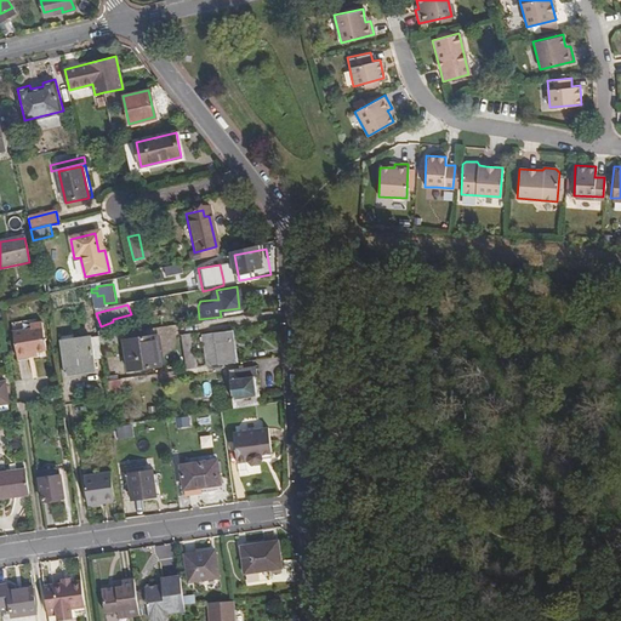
[(17,360),(29,359),(28,355),(35,354),(46,353),(43,324),(30,326),(30,331),(13,334),(17,360)]
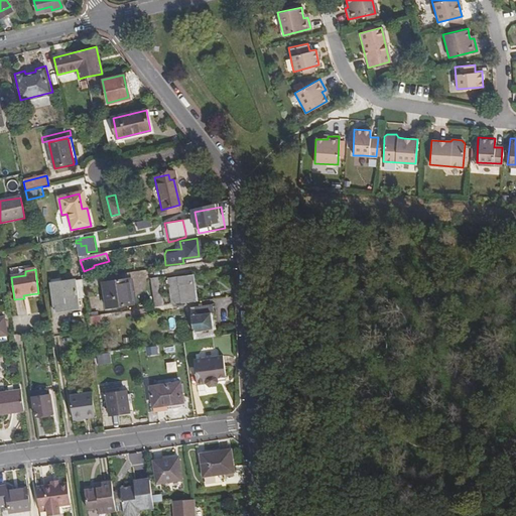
[(182,299),(182,301),(195,299),(190,273),(168,277),(171,301),(182,299)]
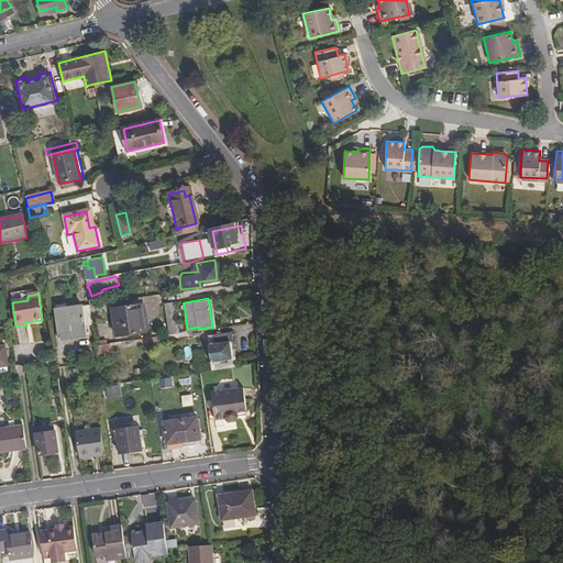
[(167,333),(177,332),(174,300),(163,302),(167,333)]
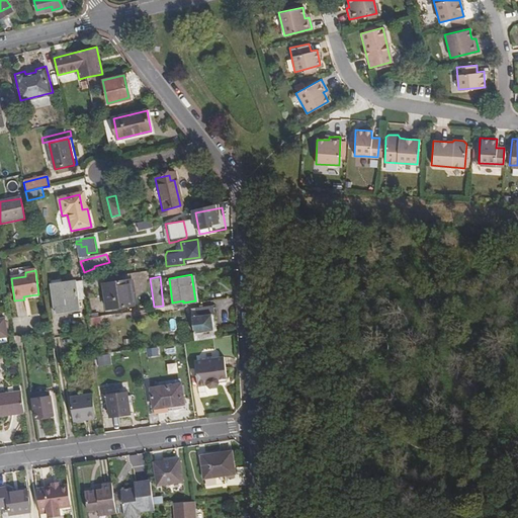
[(97,288),(96,279),(82,281),(83,290),(97,288)]
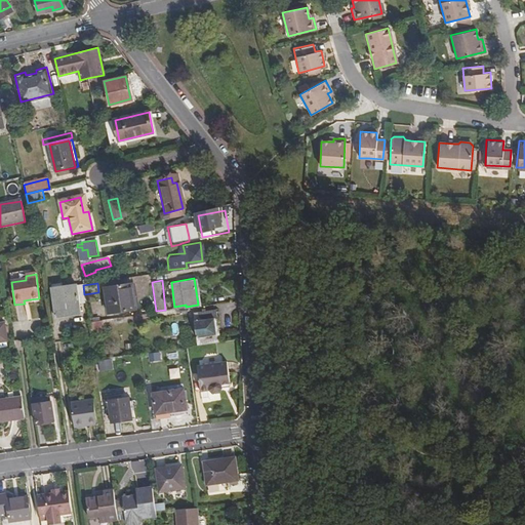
[(105,288),(108,313),(135,309),(135,308),(131,308),(130,299),(133,299),(131,284),(105,288)]
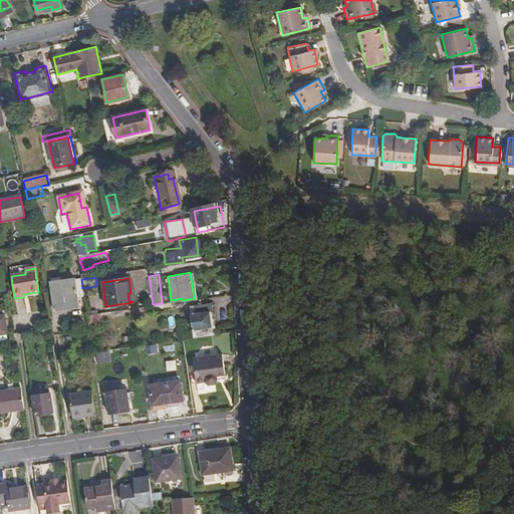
[(75,279),(50,284),(54,310),(78,306),(75,279)]
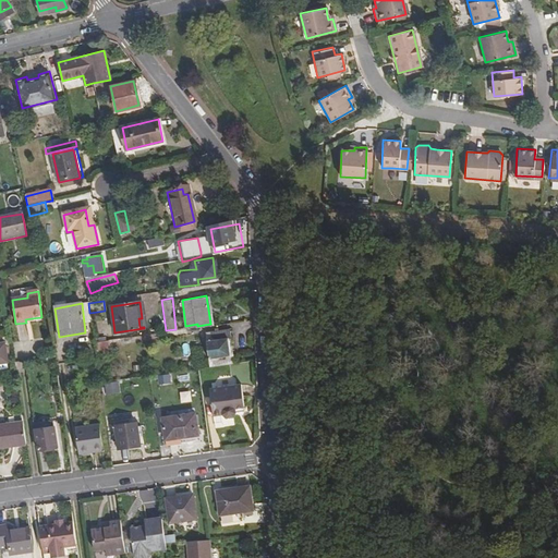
[(205,339),(208,365),(233,362),(232,353),(229,353),(227,336),(229,336),(228,328),(209,330),(210,339),(205,339)]
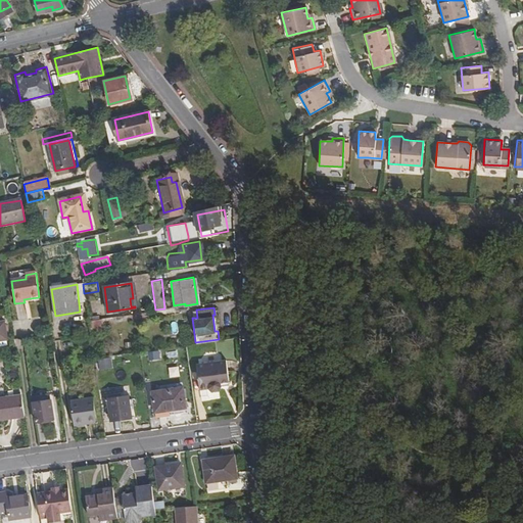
[(103,328),(102,318),(88,320),(90,331),(103,328)]
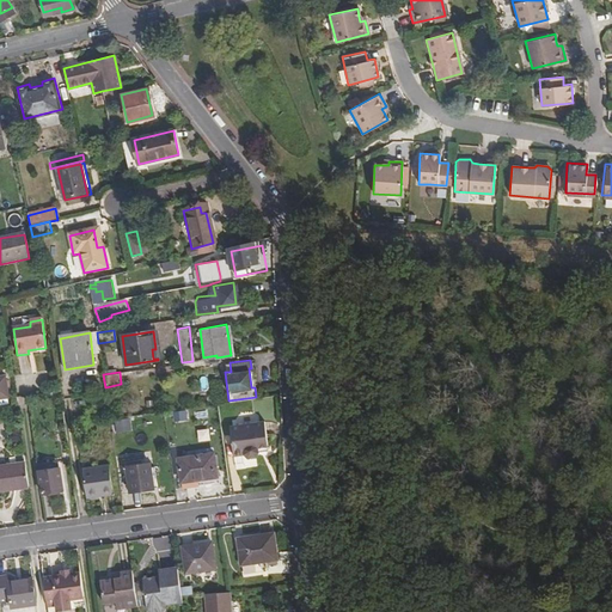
[(116,420),(116,432),(133,432),(133,420),(116,420)]
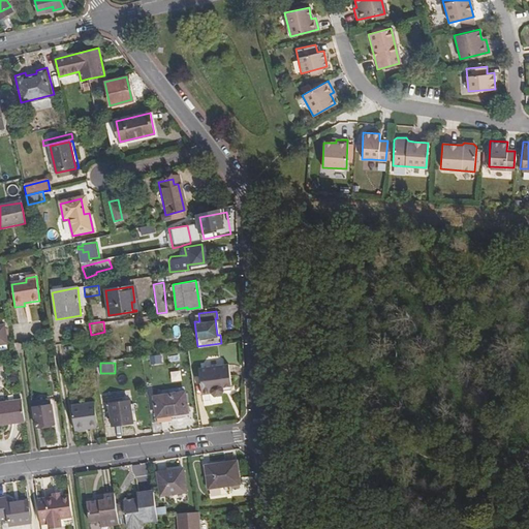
[(228,363),(198,367),(203,393),(212,391),(215,395),(221,394),(223,390),(231,387),(228,363)]
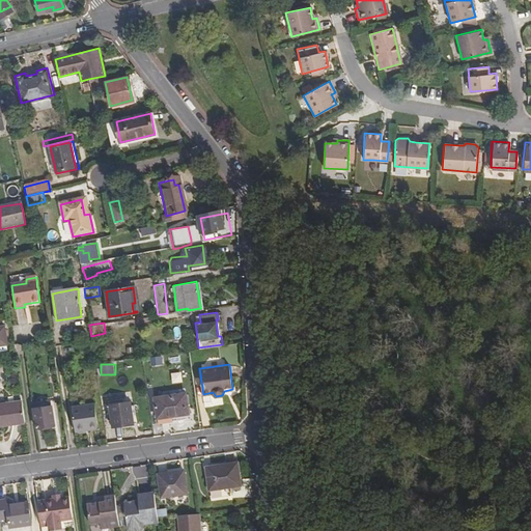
[(175,371),(171,381),(182,384),(185,374),(175,371)]
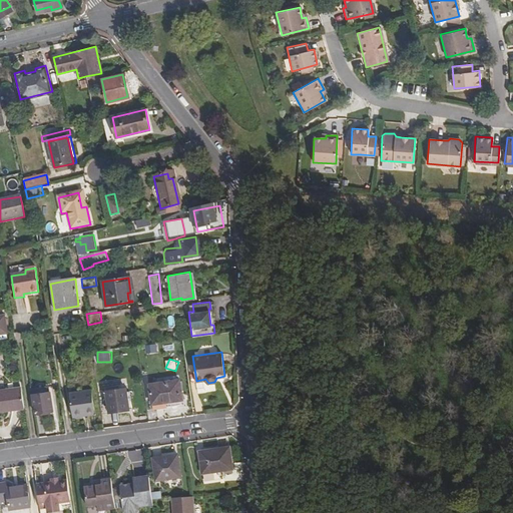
[(178,379),(148,383),(152,407),(172,404),(172,399),(180,398),(178,379)]
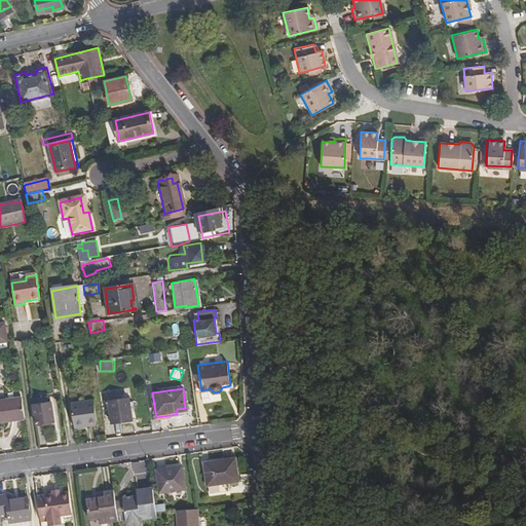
[(7,412),(25,409),(23,395),(5,397),(7,412)]
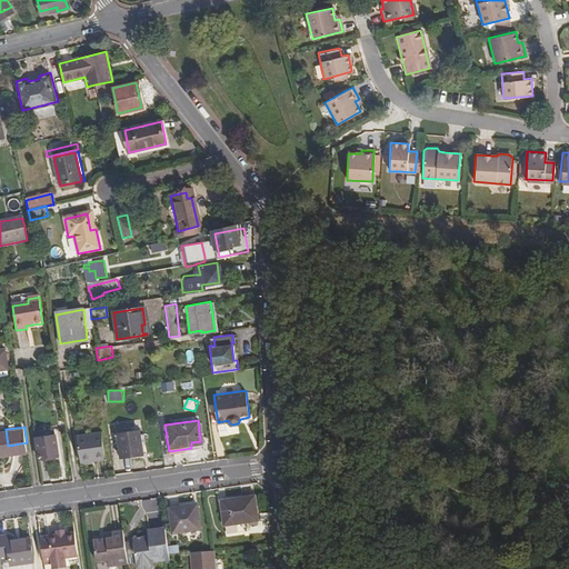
[(139,433),(138,430),(117,432),(120,456),(141,453),(140,443),(143,443),(143,433),(139,433)]
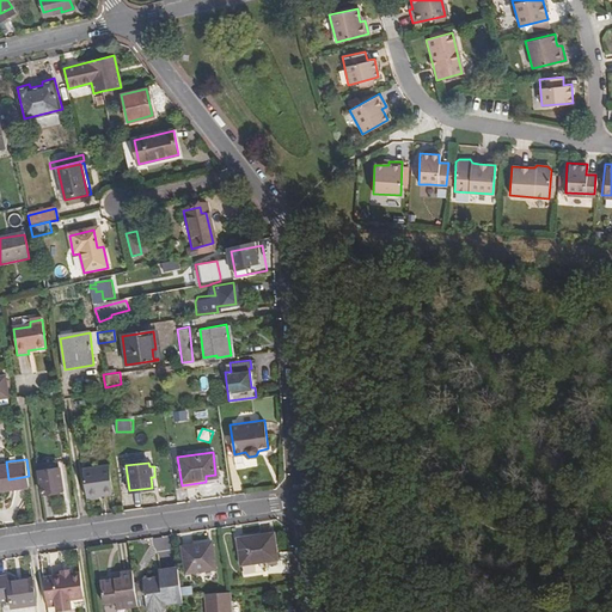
[(109,464),(83,467),(87,496),(112,493),(109,464)]
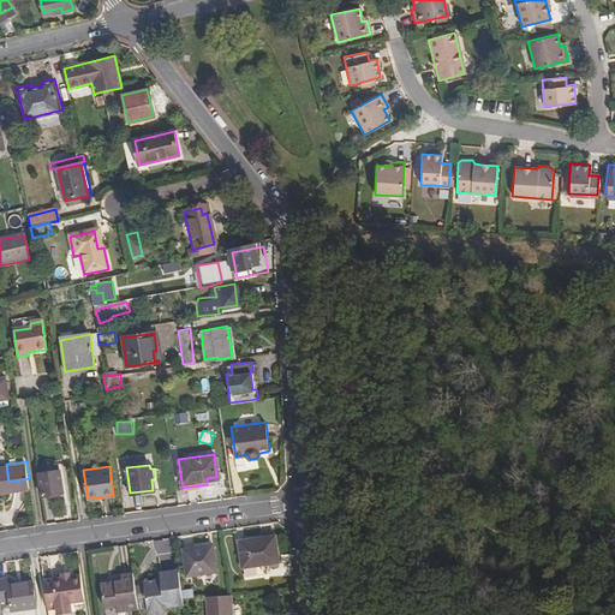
[(60,470),(40,473),(42,495),(64,493),(60,470)]
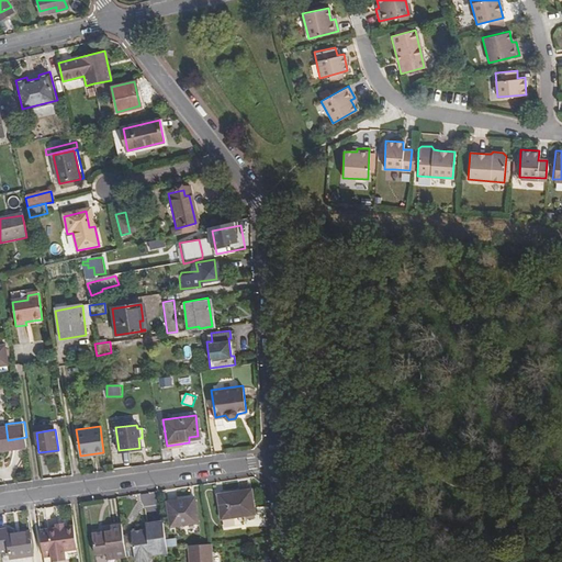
[(249,486),(216,493),(221,516),(254,510),(249,486)]
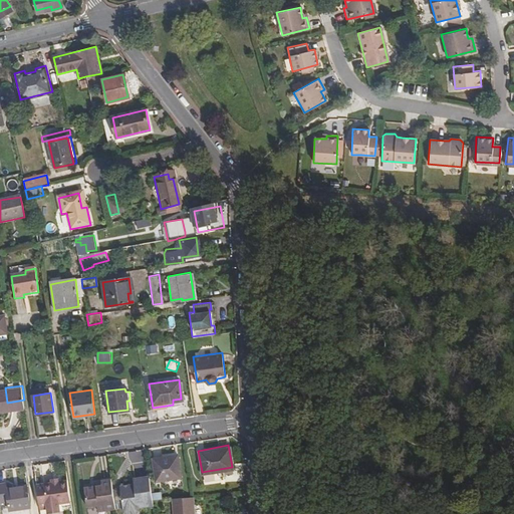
[(152,458),(155,480),(180,477),(177,455),(152,458)]
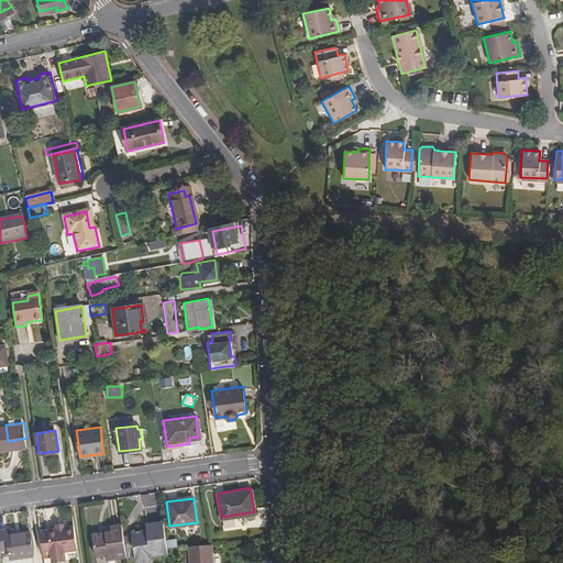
[(142,531),(131,532),(134,561),(136,562),(147,562),(151,559),(151,555),(166,553),(165,545),(162,520),(145,522),(145,529),(146,533),(142,533),(142,531)]
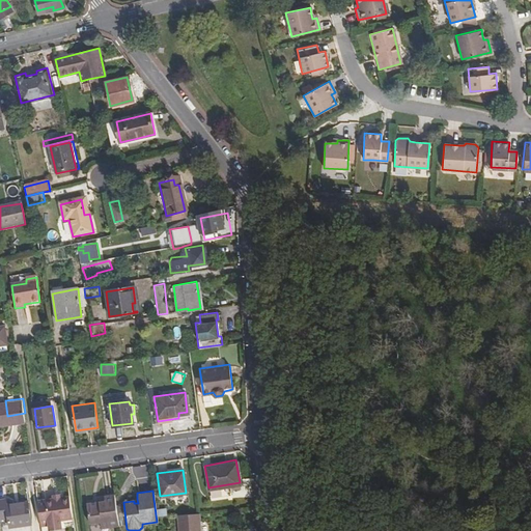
[(105,500),(96,501),(86,503),(89,523),(100,521),(107,520),(108,524),(118,523),(114,494),(104,495),(105,498),(105,500)]
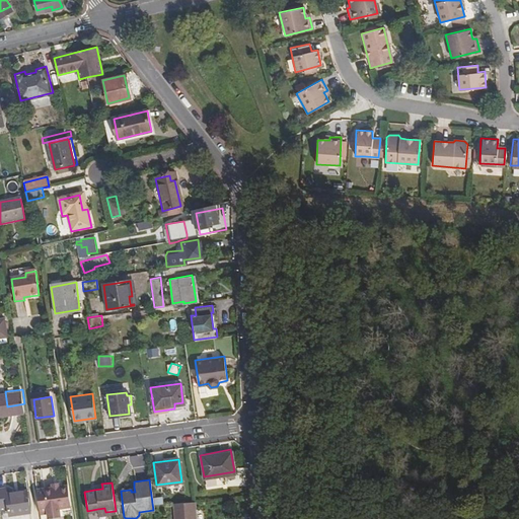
[(59,508),(71,506),(68,484),(60,486),(53,487),(36,489),(40,514),(48,512),(48,517),(61,516),(59,508)]
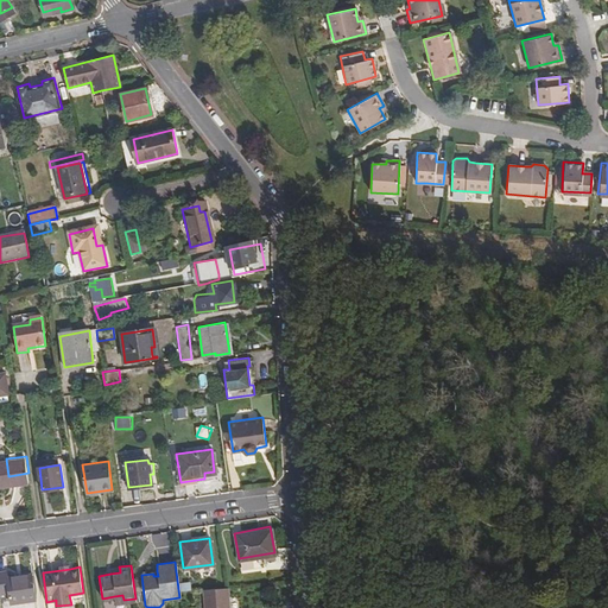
[(0,570),(0,594),(8,593),(10,600),(33,596),(35,596),(32,574),(31,574),(6,577),(5,570),(0,570)]
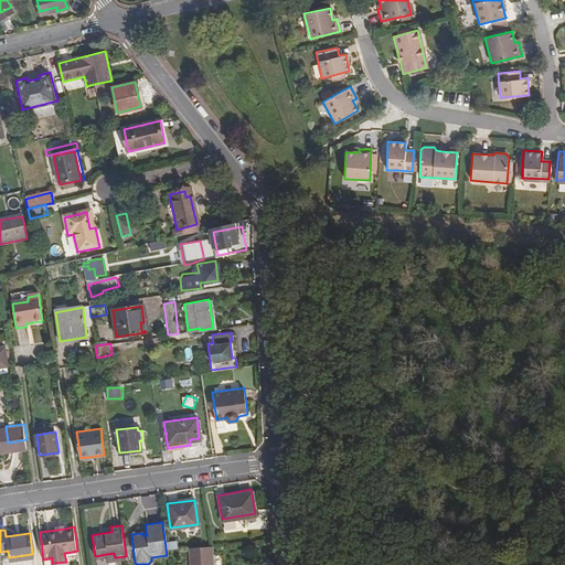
[(212,564),(211,545),(208,546),(209,555),(198,556),(196,546),(189,546),(189,564),(212,564)]
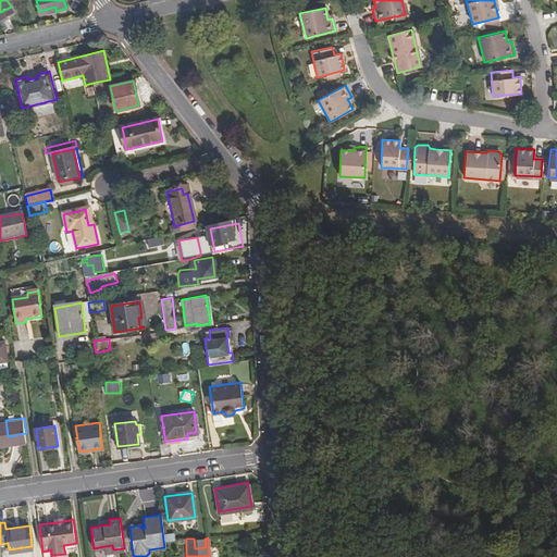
[(206,547),(205,539),(194,539),(195,548),(206,547)]
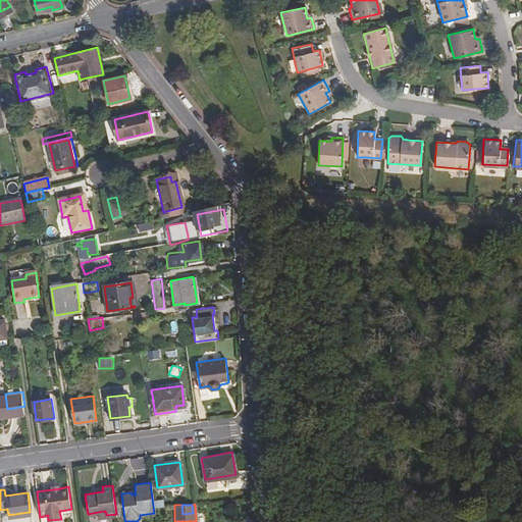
All buildings are outlined.
